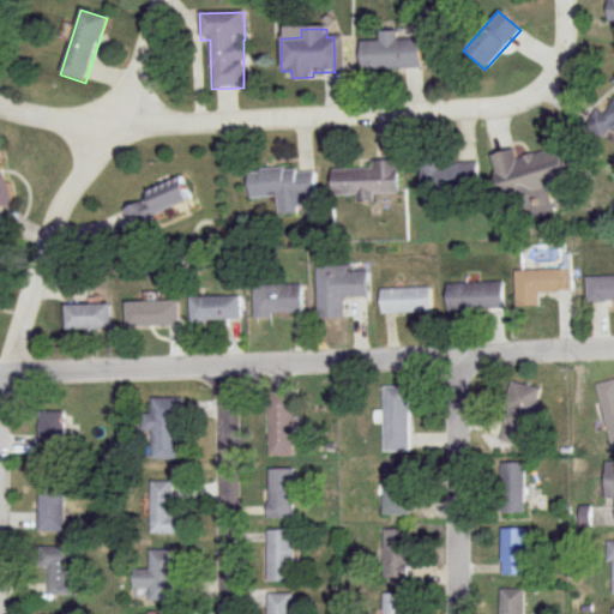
[(421,70),(420,40),(397,41),(397,32),(379,34),(379,43),(365,43),(366,71),(421,70)]
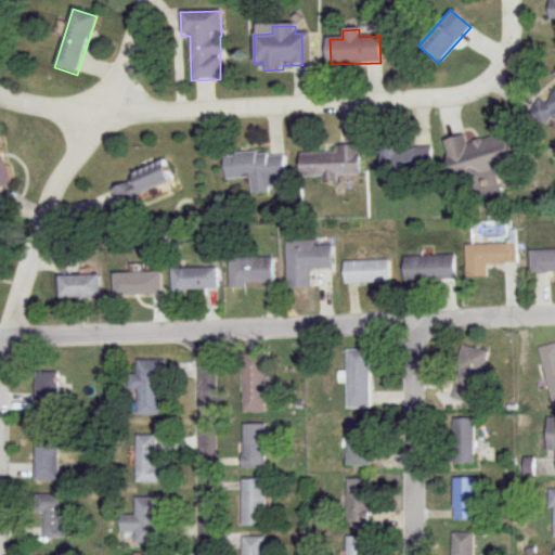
[(495,171),(524,163),(514,131),(468,144),(465,136),(442,143),(453,178),(468,173),(476,201),(502,193),(495,171)]
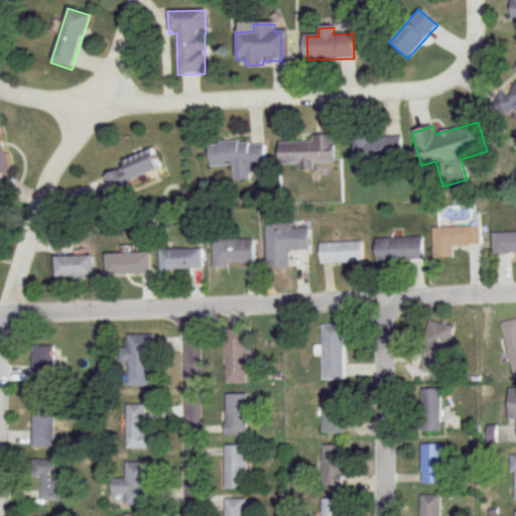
[(0,123),(0,174),(10,173),(1,123),(0,123)]
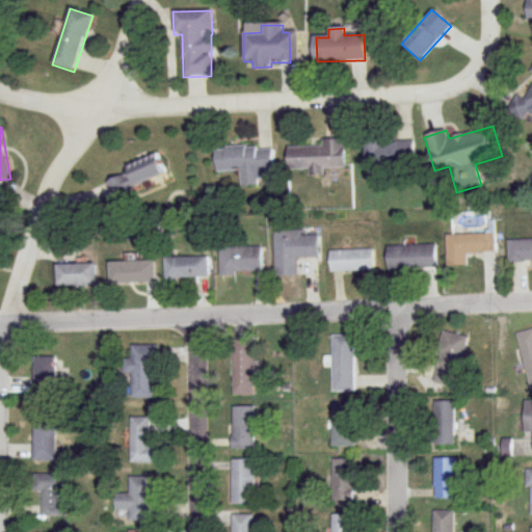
[(323,168),(345,168),(345,140),(323,140),(323,148),(288,148),(288,175),(323,175),(323,168)]
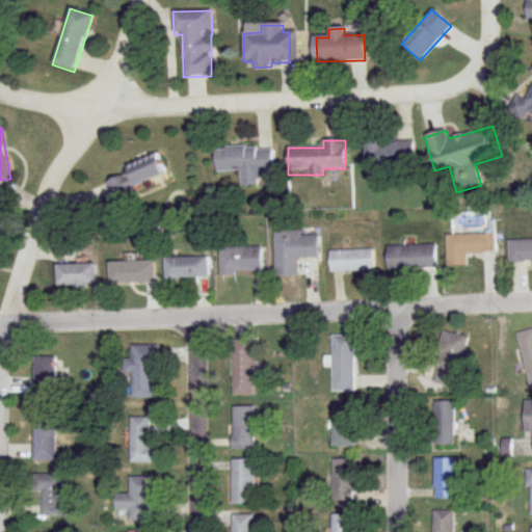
[(366,141),(366,168),(414,168),(414,141),(366,141)]
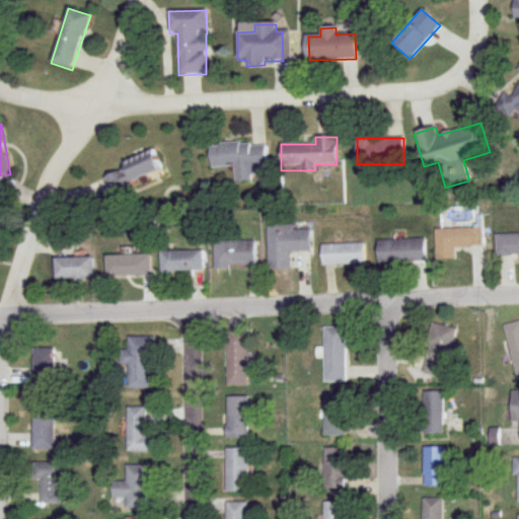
[(235,166),(235,178),(267,178),(266,144),(210,145),(210,167),(235,166)]
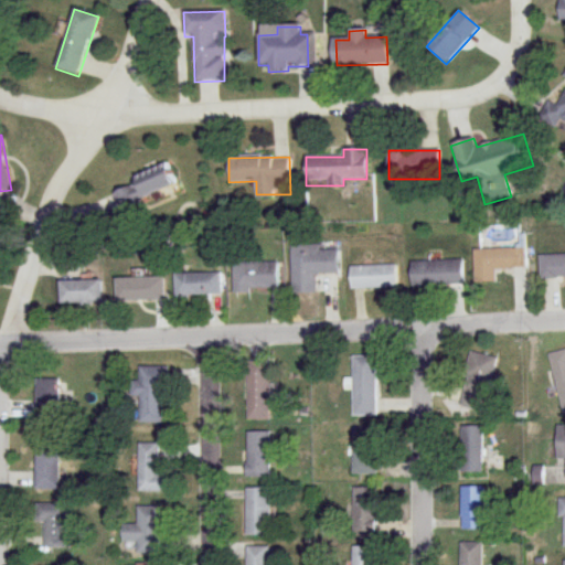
[(120,208),(173,185),(163,163),(132,177),(136,183),(114,192),(120,208)]
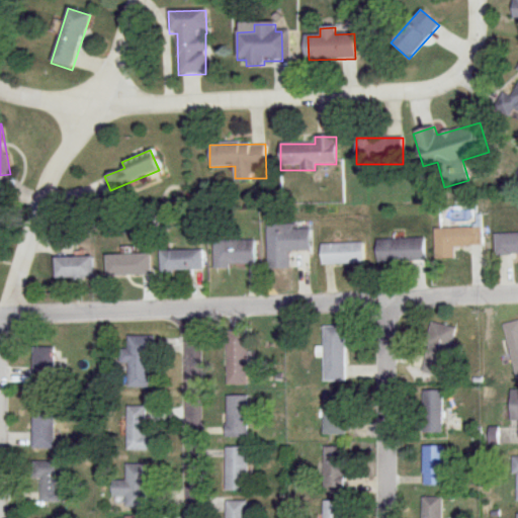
[(310,250),(310,229),(294,229),(294,225),(268,226),(268,269),(289,268),(289,250),(310,250)]
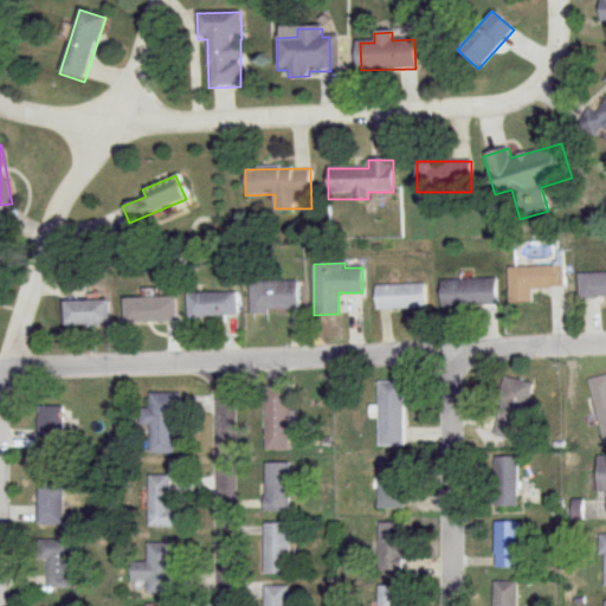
[(508,268),(509,304),(532,304),(532,289),(565,289),(563,266),(508,268)]
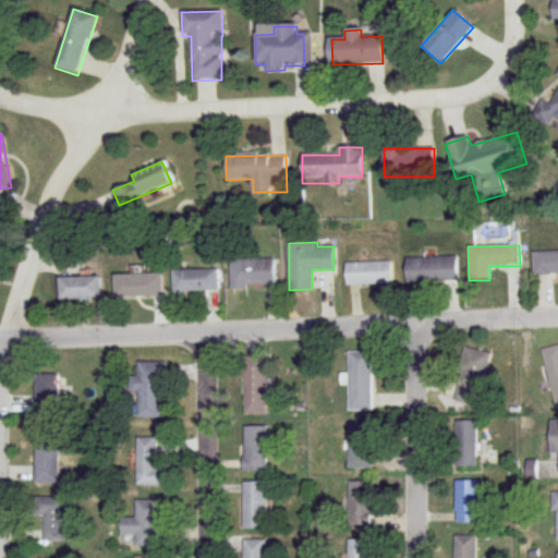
[(276,286),(276,258),(231,258),(231,286),(276,286)]
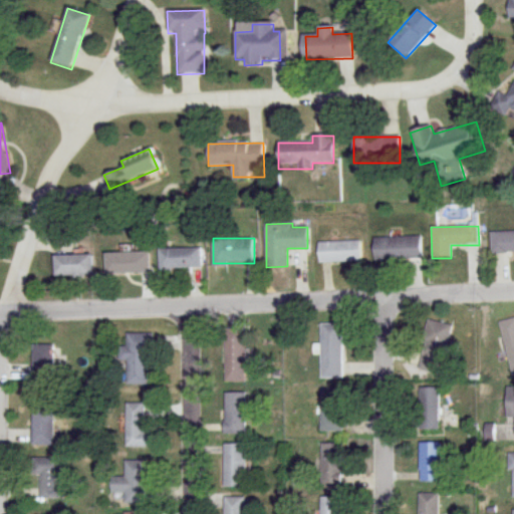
[(373,238),(373,260),(421,260),(421,238),(373,238)]
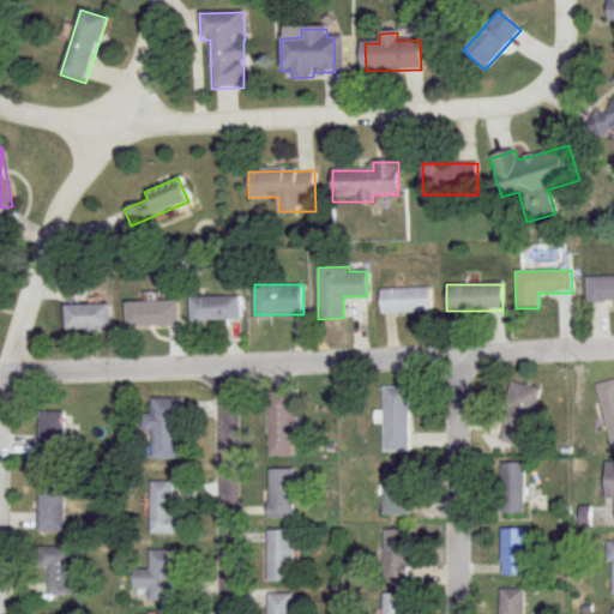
[(380,288),(380,312),(431,312),(431,288),(380,288)]
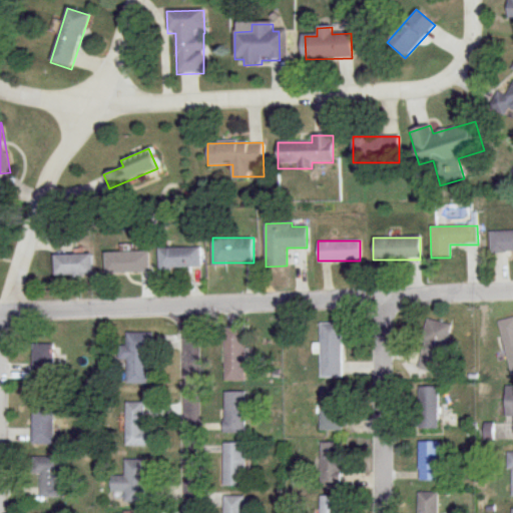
[(159,247),(159,268),(201,268),(201,247),(159,247)]
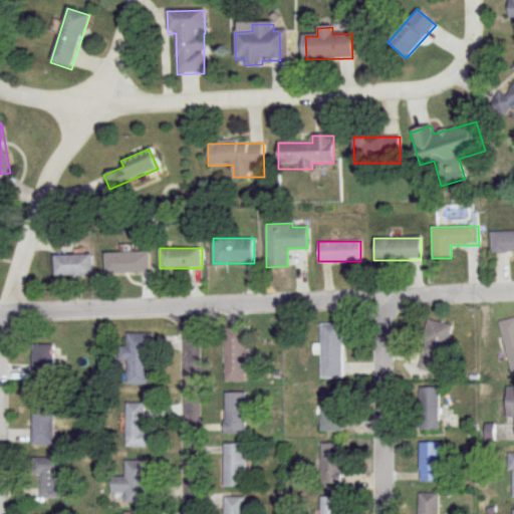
[(150,252),(105,252),(105,273),(150,273),(150,252)]
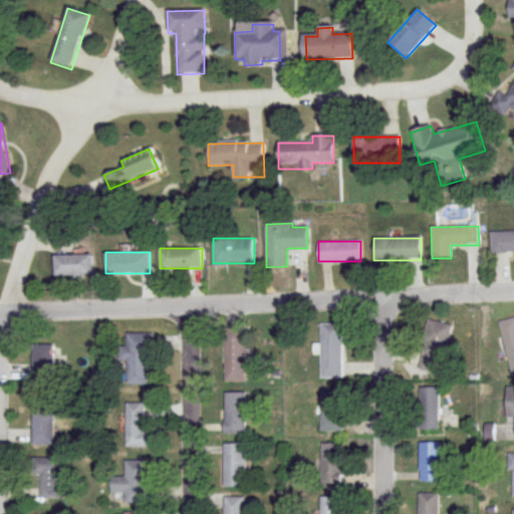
[(92,276),(92,255),(55,255),(55,276),(92,276)]
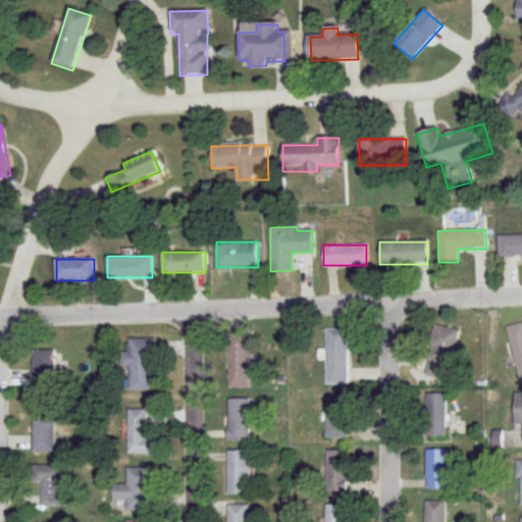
[(459,328),(432,326),(428,377),(457,379),(460,347),(457,347),(459,328)]
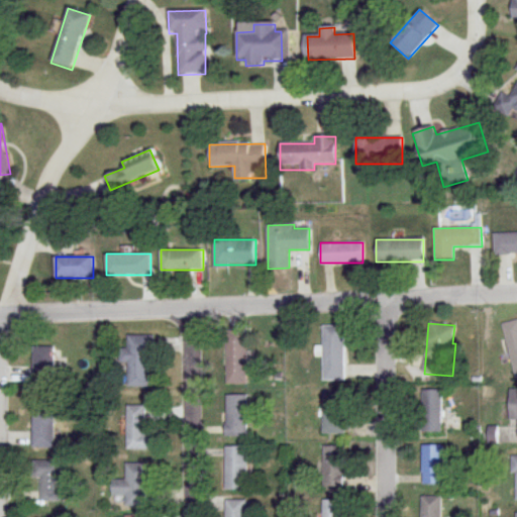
[(345,382),(345,325),(322,325),(322,382),(345,382)]
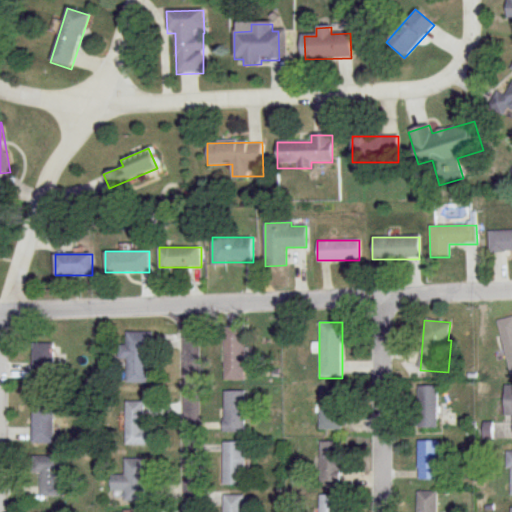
[(245,381),(245,328),(223,328),(223,381),(245,381)]
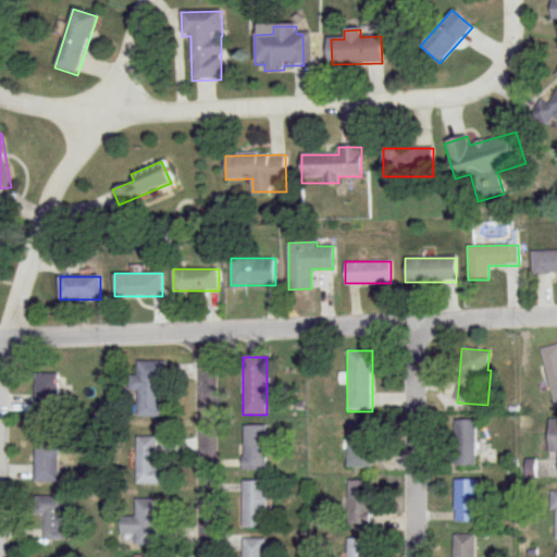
[(137,360),(136,416),(163,417),(164,361),(137,360)]
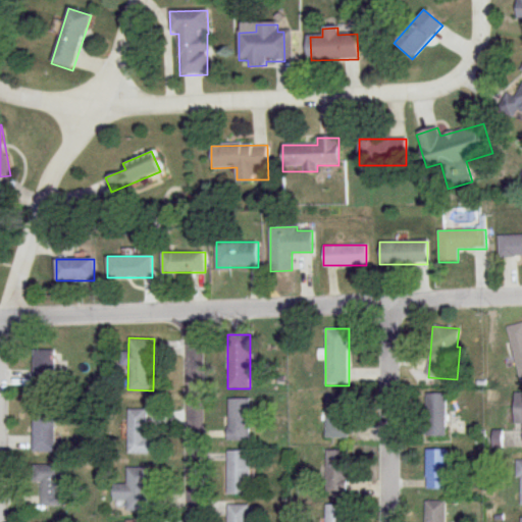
[(65,361),(54,361),(54,350),(34,350),(34,384),(55,384),(55,376),(65,376),(65,361)]
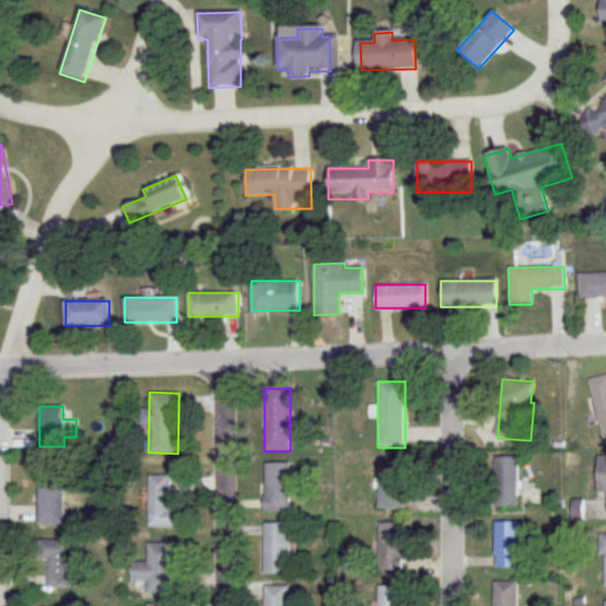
[(519,457),(495,457),(495,508),(519,508),(519,457)]
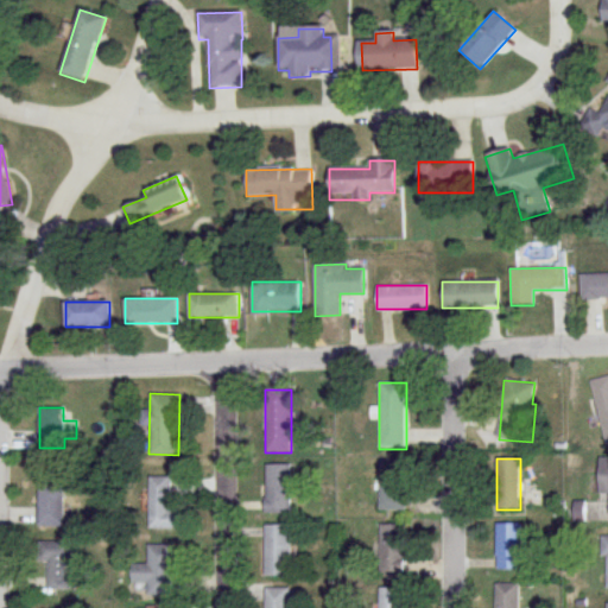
[(406,461),(379,461),(379,511),(406,511),(406,461)]
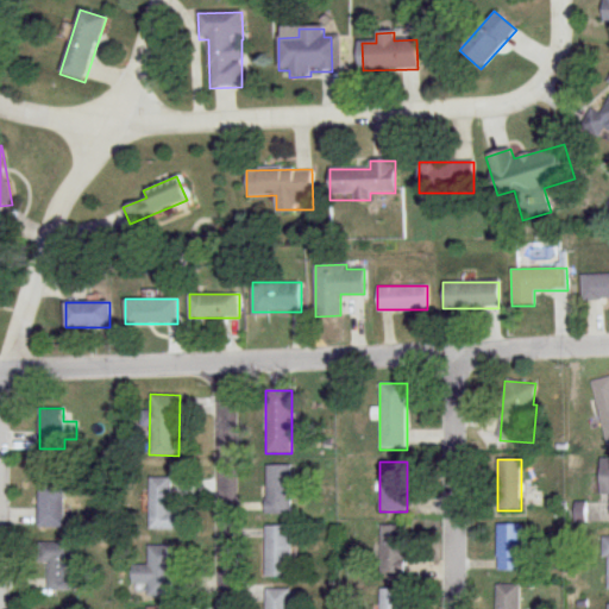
[(292,465),(265,465),(265,515),(292,515),(292,465)]
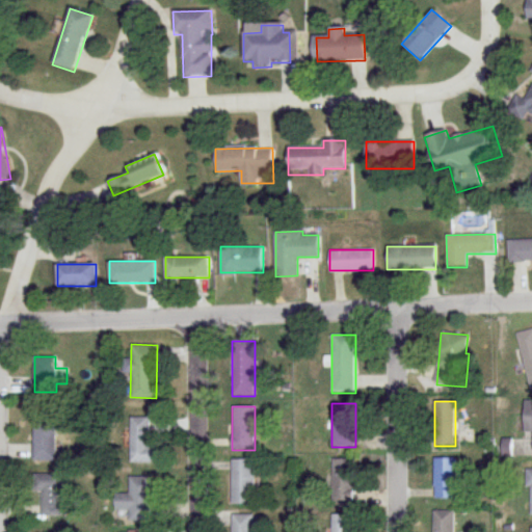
[(155,462),(154,417),(130,418),(131,463),(155,462)]
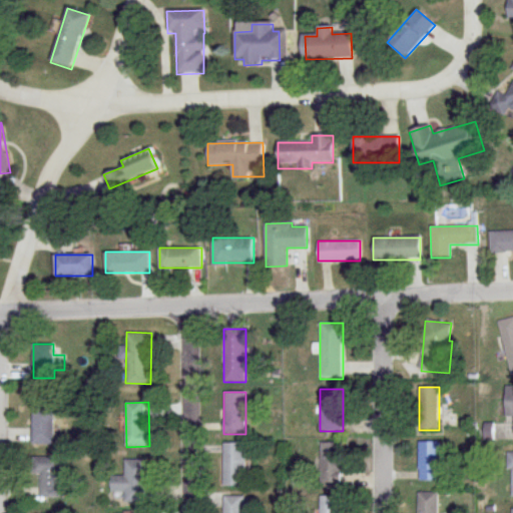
[(33,445),(54,445),(54,407),(33,407),(33,445)]
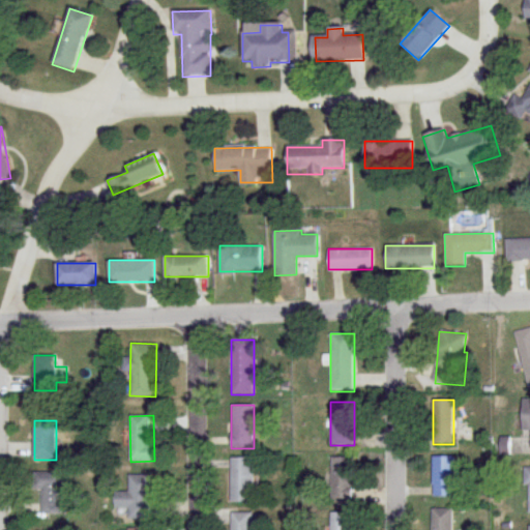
[(509,457),(510,437),(500,436),(499,455),(509,457)]
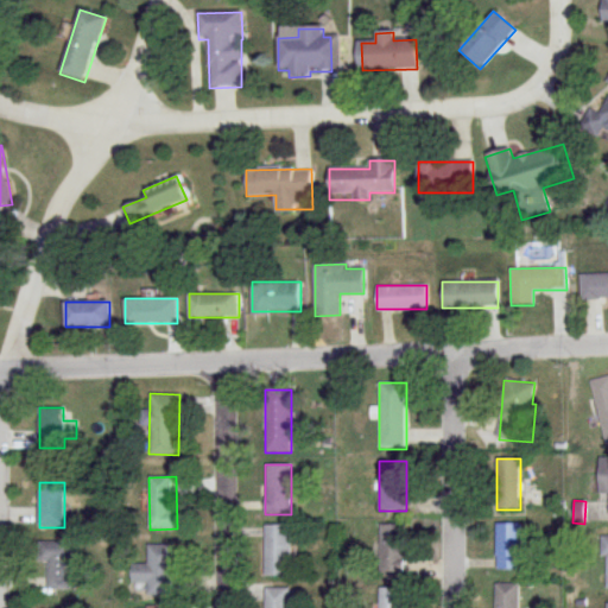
[(496,570),(523,570),(523,524),(496,524),(496,570)]
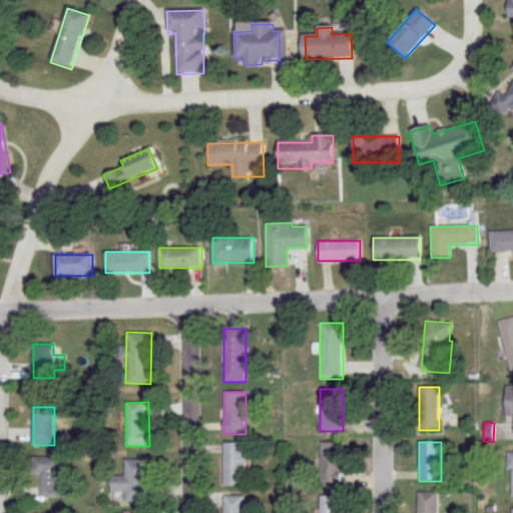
[(245,488),(245,443),(223,443),(223,488),(245,488)]
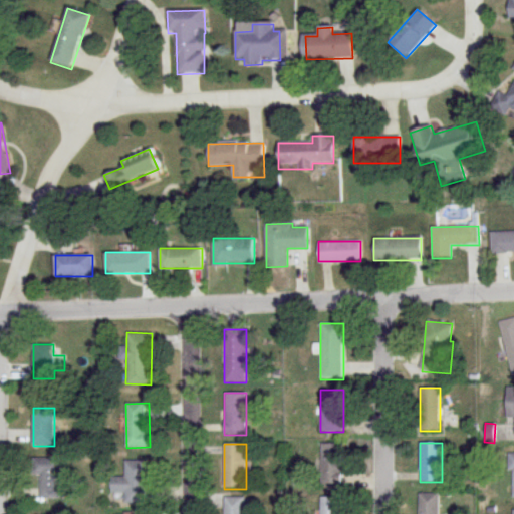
[(321,485),(345,485),(345,444),(321,444),(321,485)]
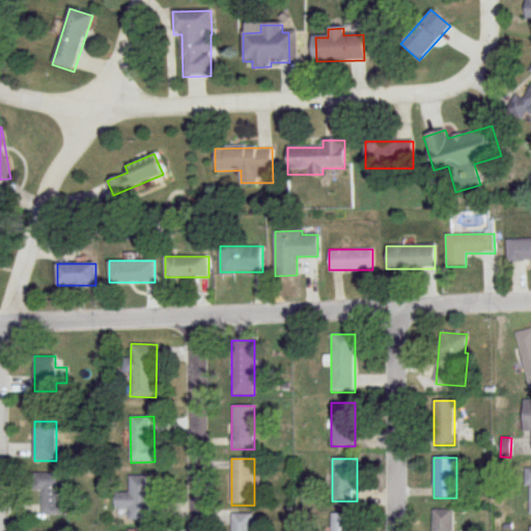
[(42,492),(42,514),(63,514),(63,473),(33,473),(33,492),(42,492)]
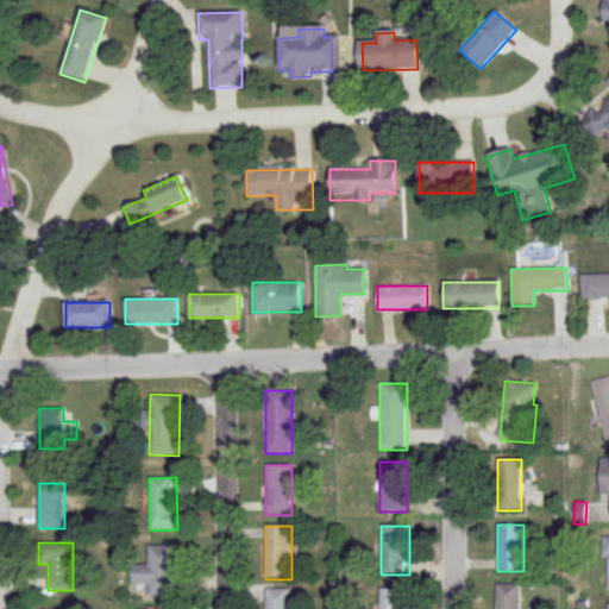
[(149,584),(149,597),(176,597),(176,546),(149,545),(149,565),(132,565),(132,584),(149,584)]
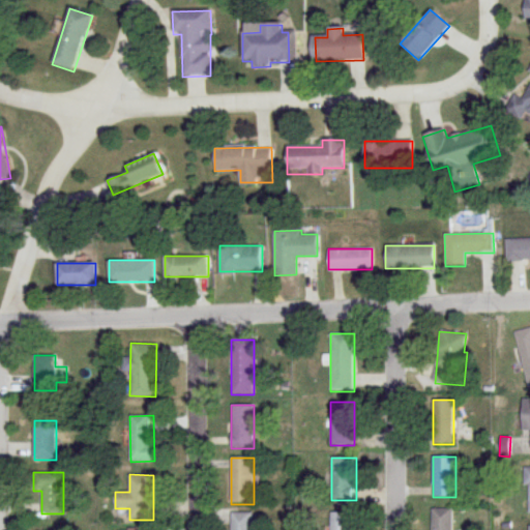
[(452,529),(452,508),(432,508),(431,529),(452,529)]
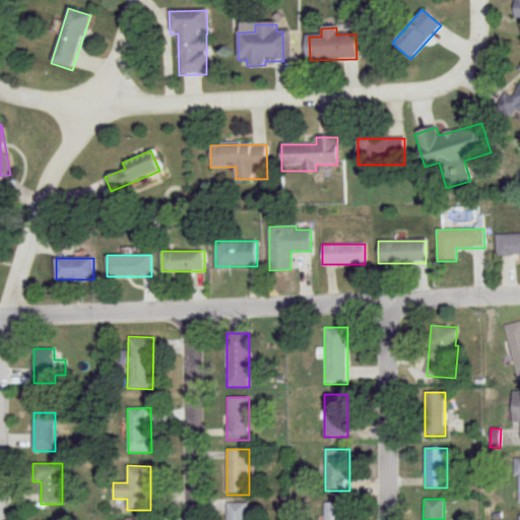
[(324,503),(324,519),(345,519),(346,503),(324,503)]
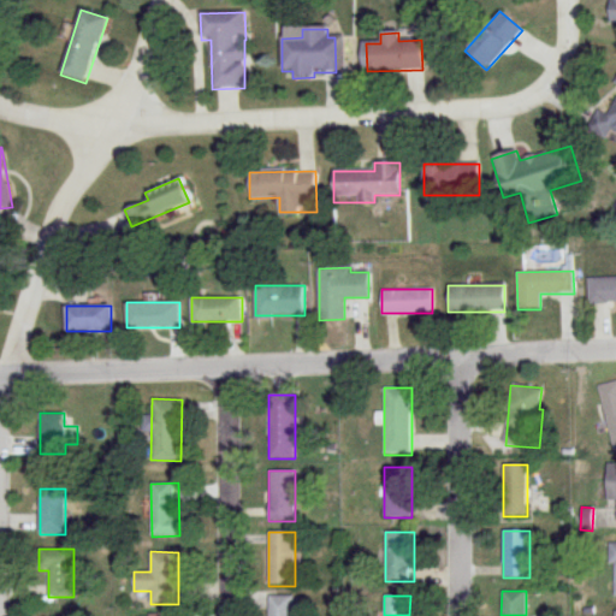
[(292,615),(294,597),(268,597),(267,615),(292,615)]
